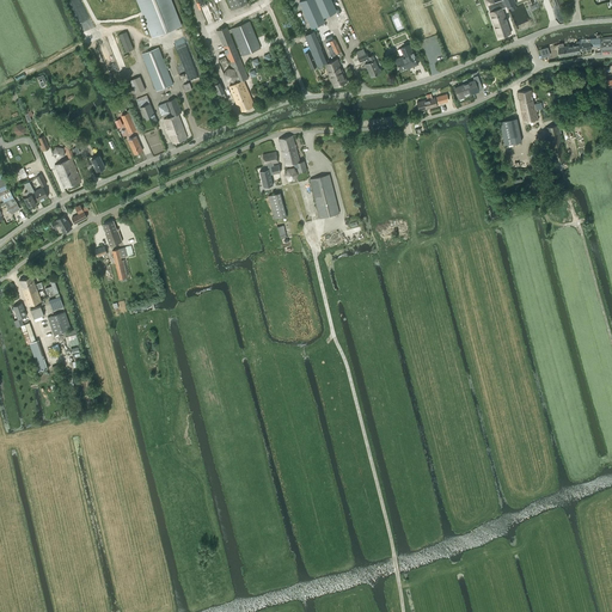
[(182,25),(171,0),(136,0),(152,37),(182,25)]
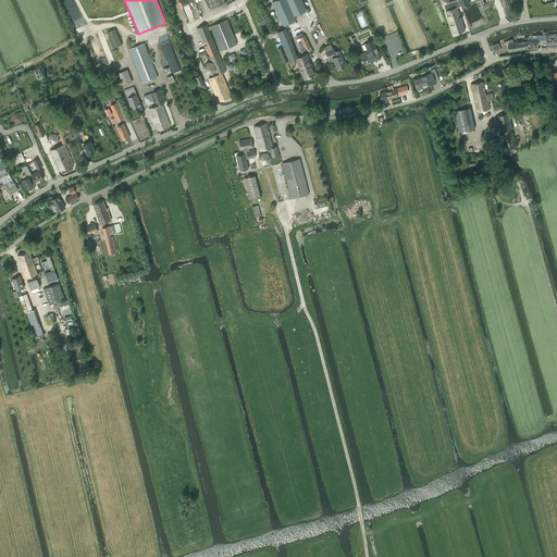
[(294,15),(307,10),(301,0),(275,0),(273,1),(284,25),(296,20),(294,15)]
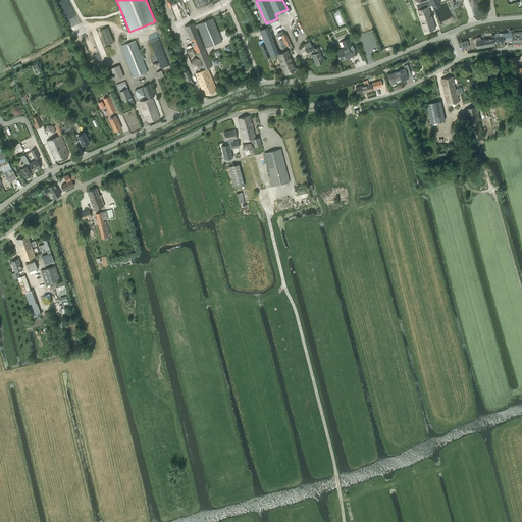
[(417,10),(425,32),(435,29),(432,18),(431,15),(428,6),(431,5),(432,6),(434,5),(436,8),(440,7),(438,3),(440,3),(438,0),(428,0),(422,2),(418,4),(420,9),(417,10)]
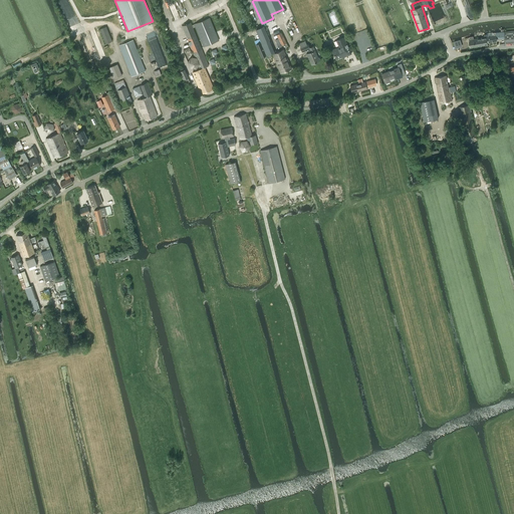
[(192,25),(191,22),(182,26),(190,45),(195,57),(196,56),(198,57),(203,68),(193,72),(201,93),(213,89),(205,69),(206,68),(205,67),(209,65),(193,27),(195,26),(203,46),(219,40),(209,17),(194,24),(192,25)]
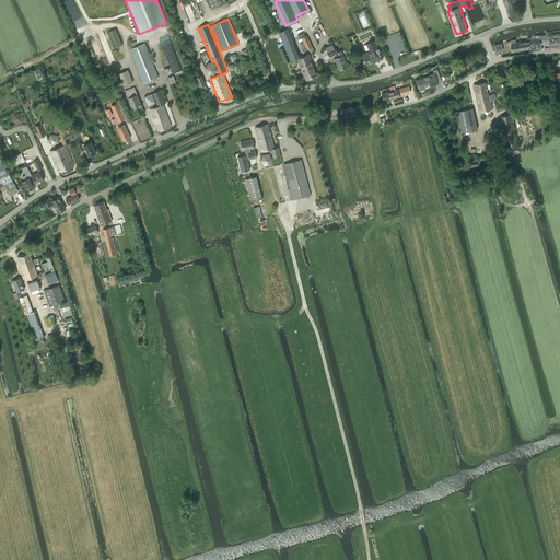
[(116,30),(108,32),(115,47),(121,45),(116,30)]
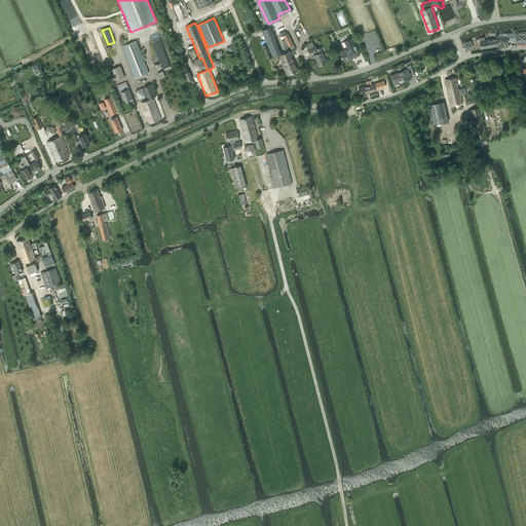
[(273,57),(278,54),(267,28),(262,30),(273,57)]
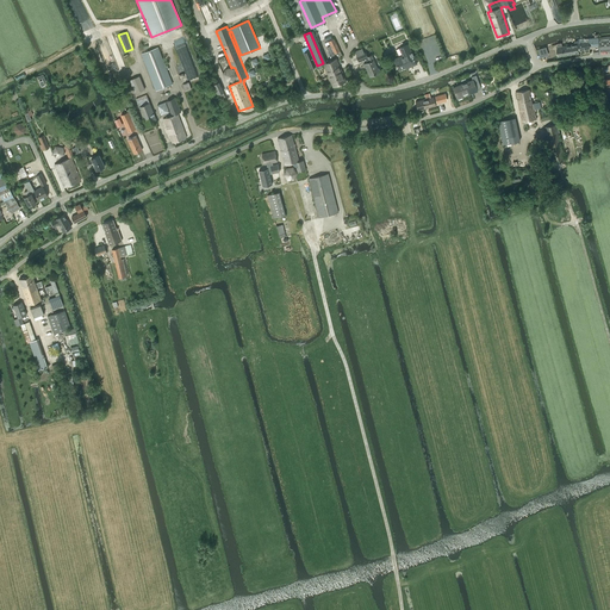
[(609,36),(598,37),(598,39),(598,45),(599,51),(609,49),(609,36)]
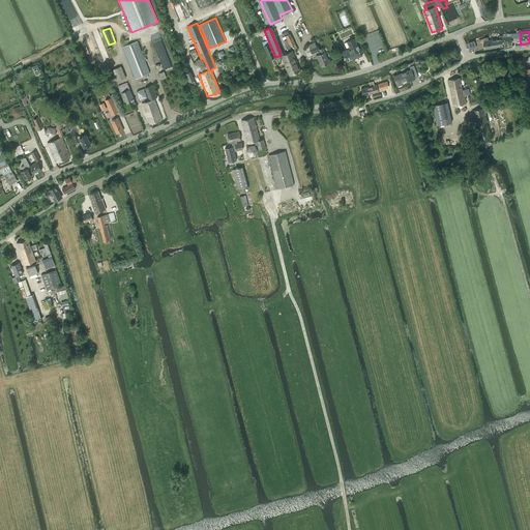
[(520,39),(520,34),(520,32),(518,33),(508,34),(508,37),(502,38),(502,35),(499,36),(499,38),(500,38),(501,41),(501,43),(512,42),(511,38),(513,38),(513,40),(520,39)]
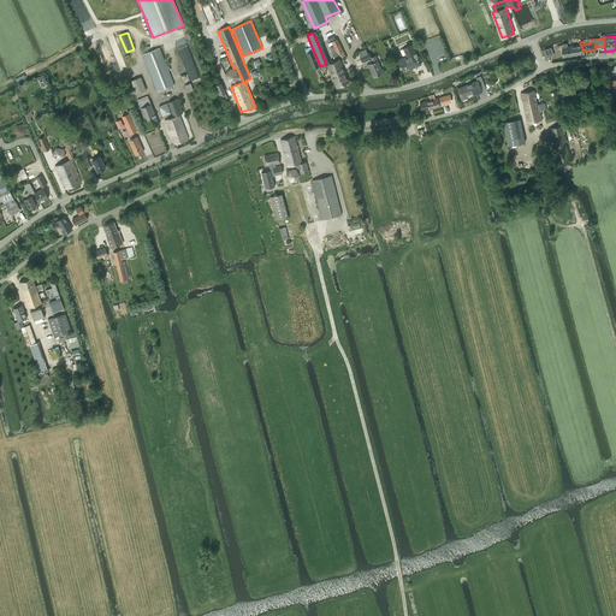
[(337,54),(343,51),(337,39),(331,41),(337,54)]
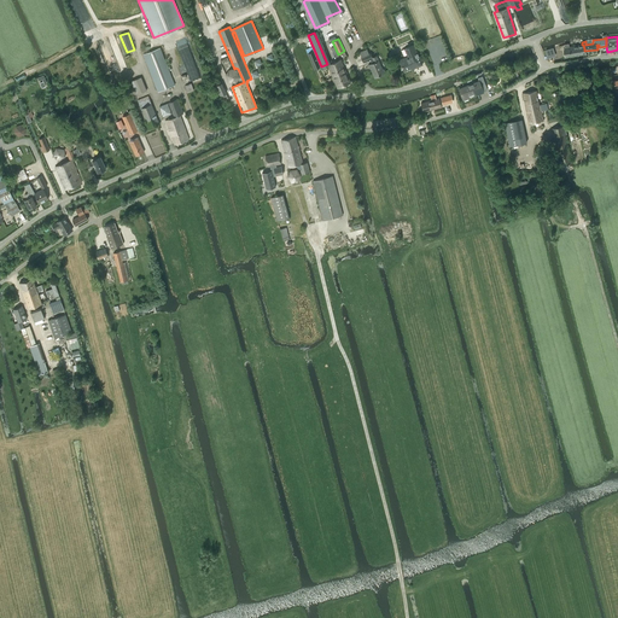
[(575,51),(575,46),(569,47),(569,44),(564,45),(565,48),(564,48),(565,57),(576,56),(575,51)]
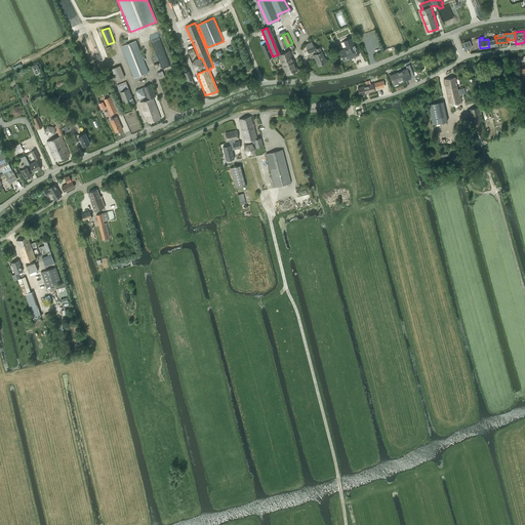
[(349,44),(350,48),(339,52),(344,61),(351,56),(351,58),(358,55),(351,38),(347,40),(349,44)]
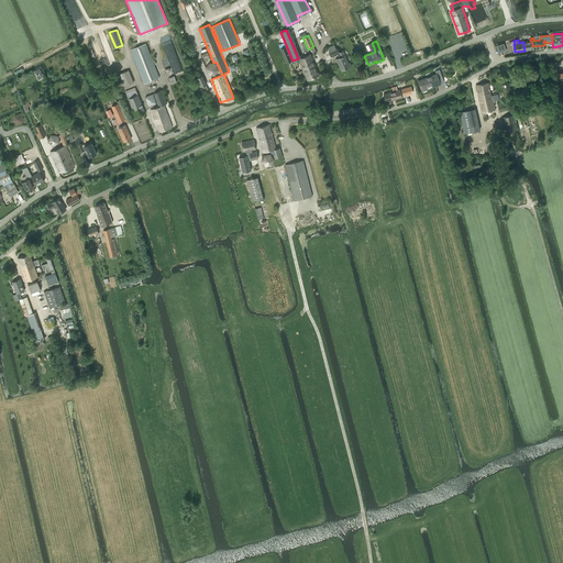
[(523,46),(525,51),(532,48),(532,46),(532,44),(531,41),(530,41),(523,42),(523,46)]
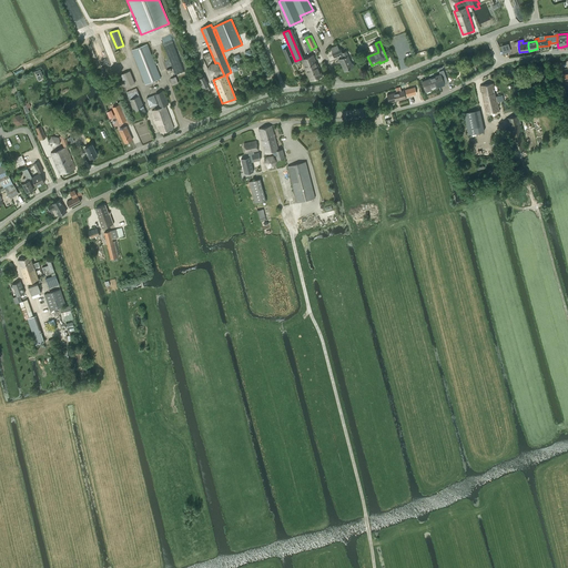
[(144,84),(161,78),(146,44),(131,51),(144,84)]
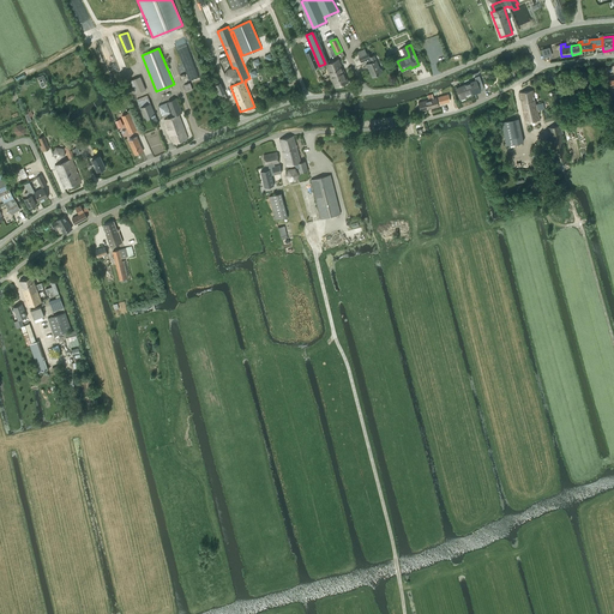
[(312,50),(306,53),(313,68),(318,66),(312,50)]
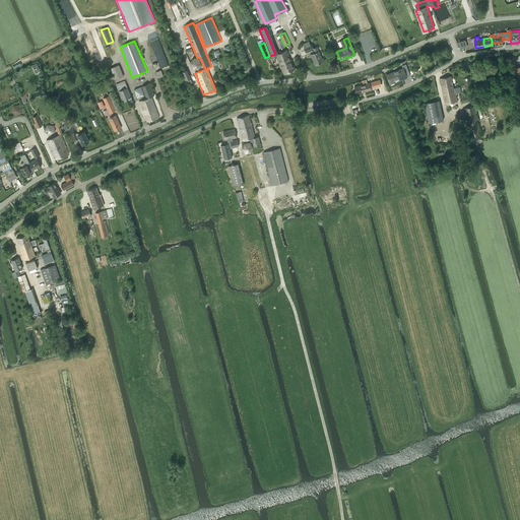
[(317,48),(313,49),(312,50),(313,54),(310,55),(312,59),(312,58),(315,65),(323,62),(322,61),(323,60),(323,59),(323,58),(322,58),(321,58),(317,48)]
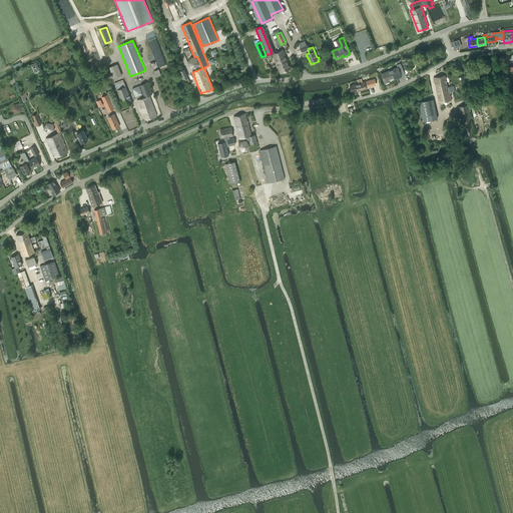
[(276,63),(287,59),(283,49),(272,54),(276,63)]
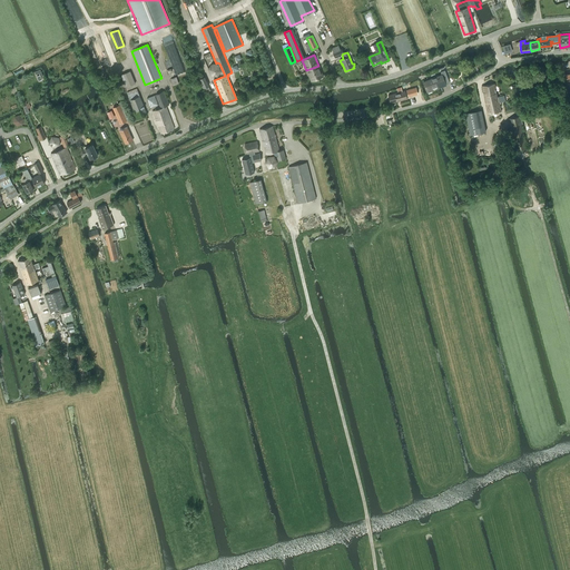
[(318,66),(306,70),(311,81),(323,77),(318,66)]
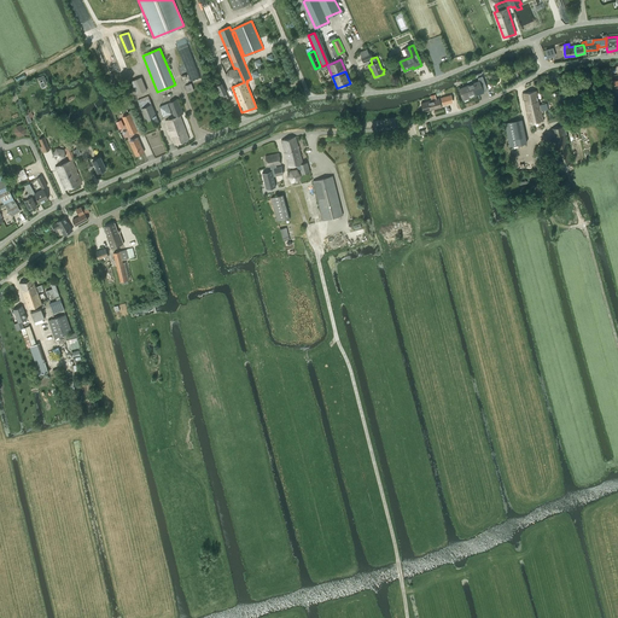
[(136,94),(146,91),(140,77),(132,81),(136,94)]
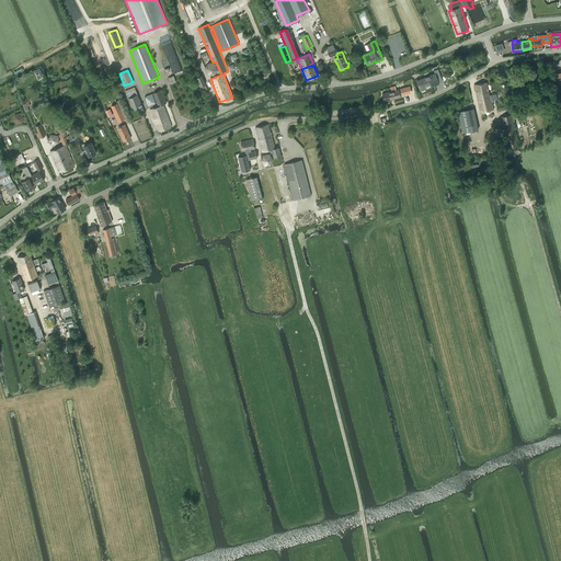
[(434,86),(438,83),(434,73),(416,80),(420,91),(425,89),(424,87),(434,83),(434,86)]
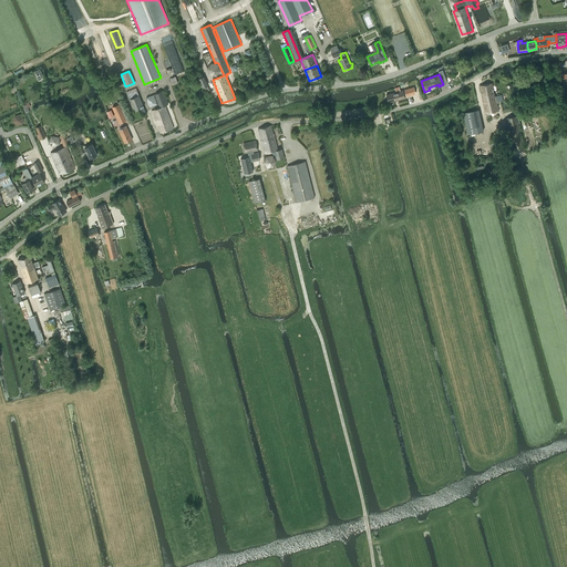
[(208,85),(204,76),(197,79),(202,89),(208,85)]
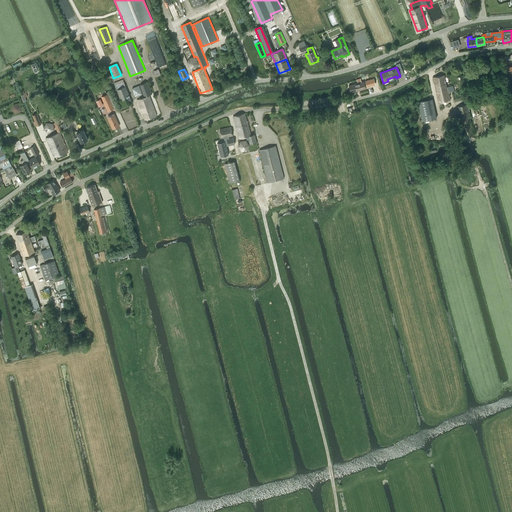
[(448,91),(453,90),(452,85),(446,87),(444,75),(433,77),(438,102),(449,100),(448,91)]
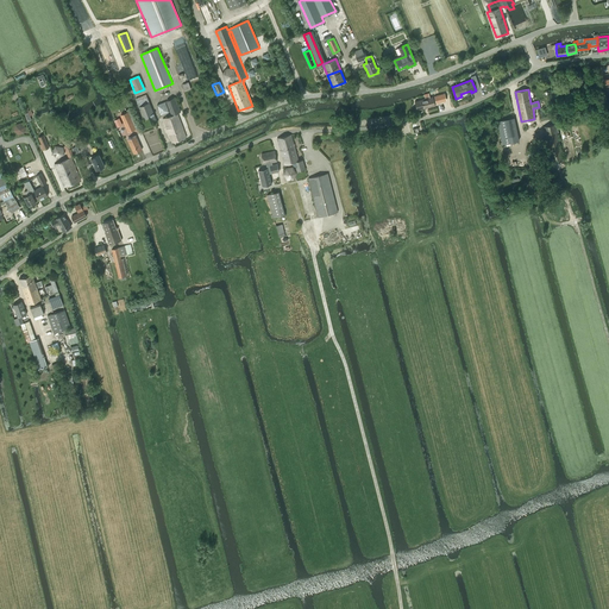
[(154,129),(158,127),(156,123),(157,123),(146,95),(136,99),(146,126),(152,124),(154,129)]
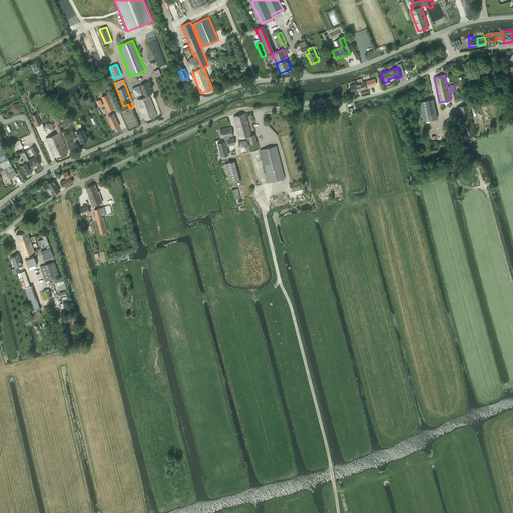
[(351,92),(367,88),(365,81),(349,85),(351,92)]
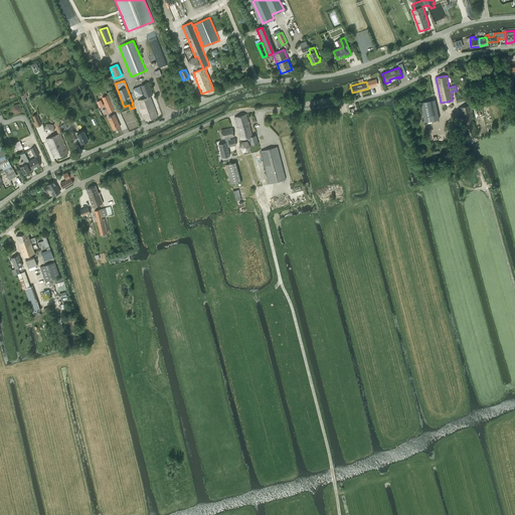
[(146,98),(138,101),(146,121),(157,117),(150,96),(153,95),(148,82),(141,86),(146,98)]
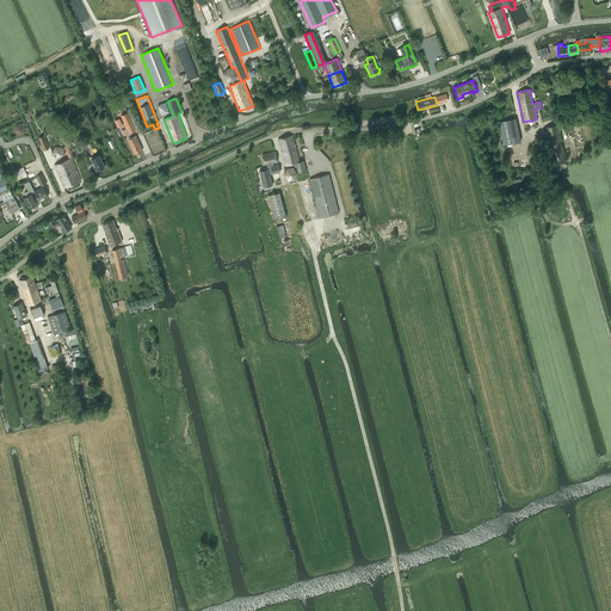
[(161,115),(170,112),(166,103),(158,105),(161,115)]
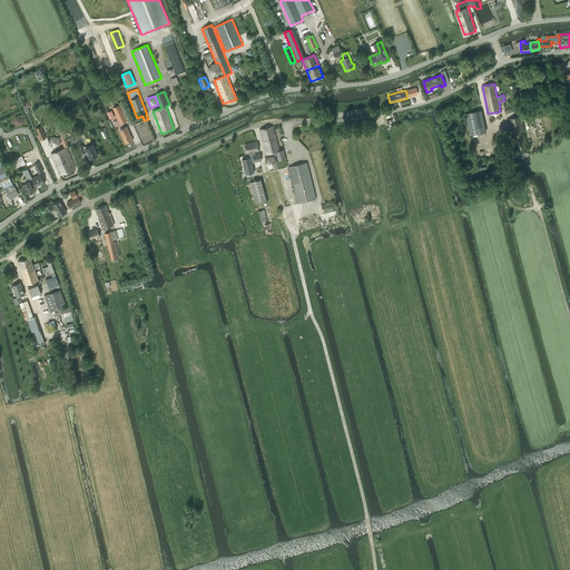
[(120,124),(127,121),(121,111),(127,109),(124,100),(118,102),(119,105),(112,108),(120,124)]
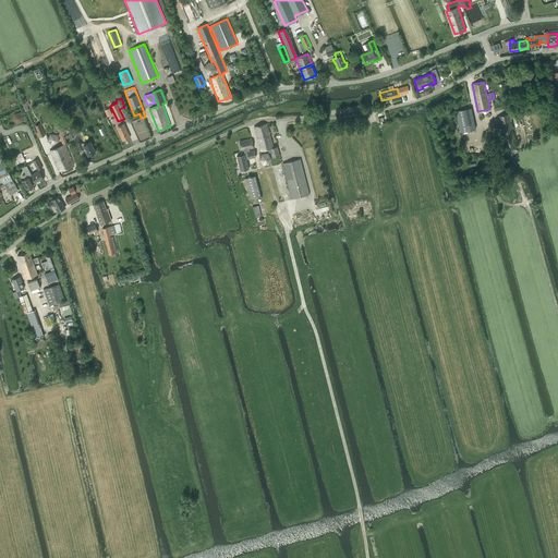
[(460,132),(475,129),(471,108),(456,110),(460,132)]
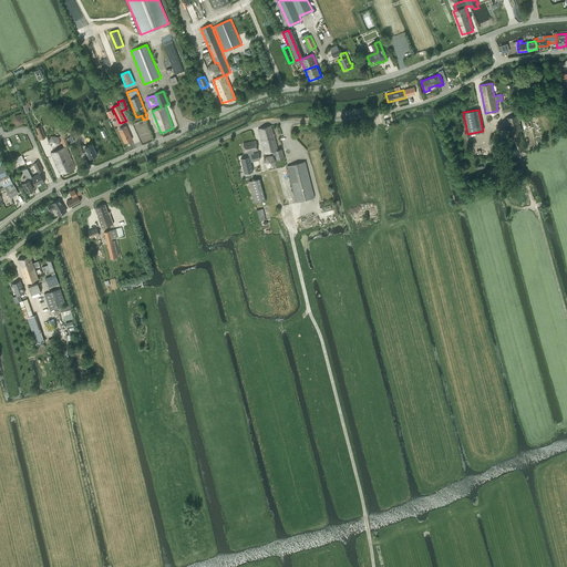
[(513,151),(524,147),(516,115),(506,117),(513,151)]
